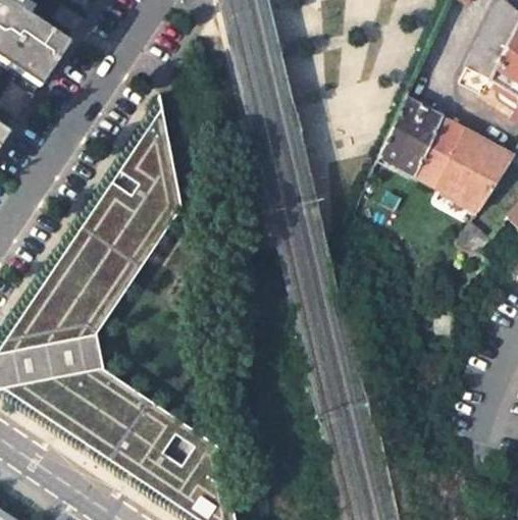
[(0,0),(0,144),(10,130),(0,121),(0,56),(10,63),(26,73),(41,84),(70,40),(39,19),(31,13),(36,6),(27,0),(20,7),(10,0),(0,0)]
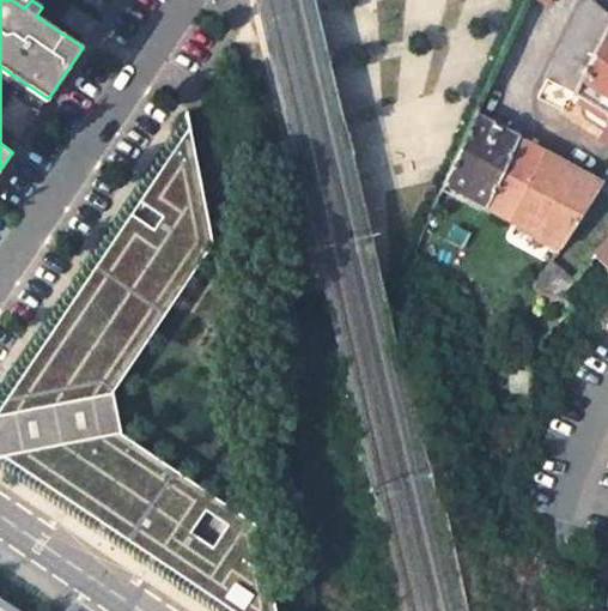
[(571,106),(575,96),(607,29),(607,11),(597,0),(591,0),(543,94),(560,107),(564,101),(571,106)]
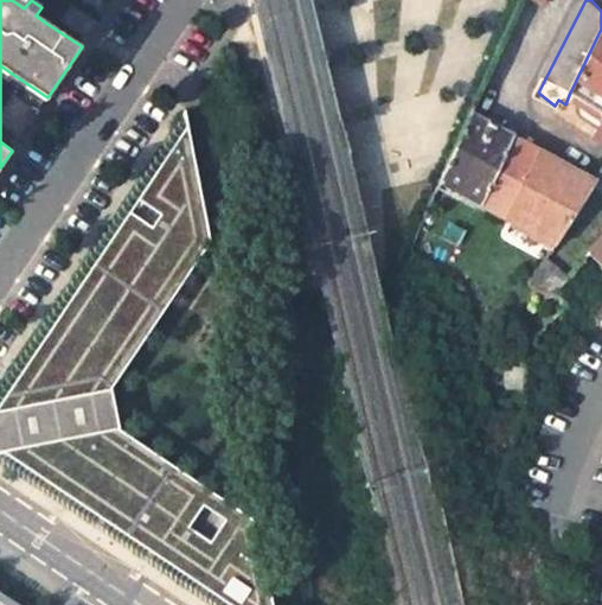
[(91,38),(102,20),(75,2),(64,19),(91,38)]
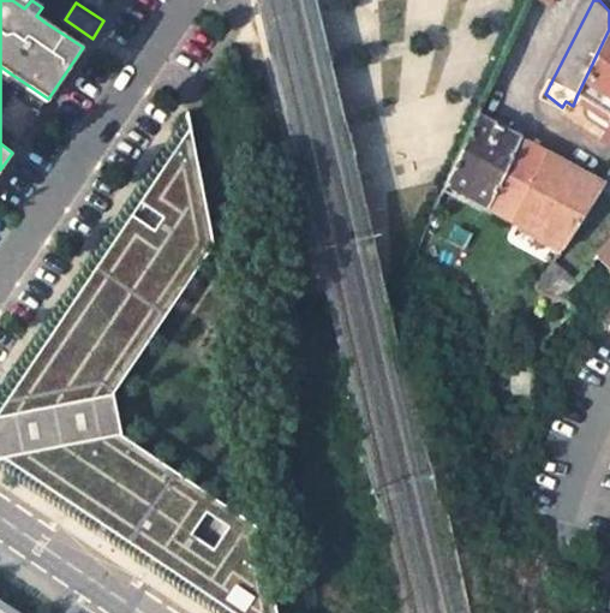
[(609,29),(576,96),(609,117),(609,132),(606,137),(609,138),(609,29)]
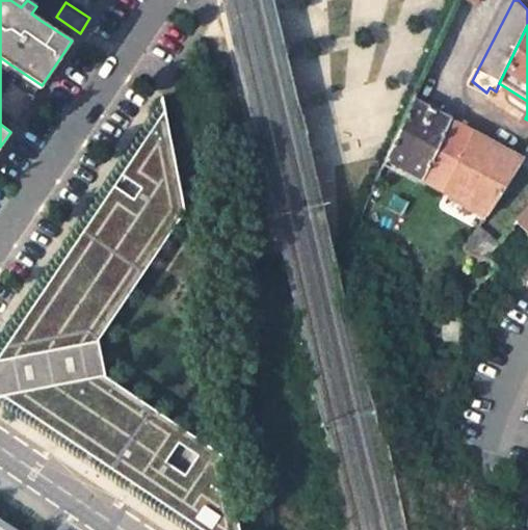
[(31,106),(37,96),(15,80),(0,102),(0,105),(20,118),(29,105),(31,106)]
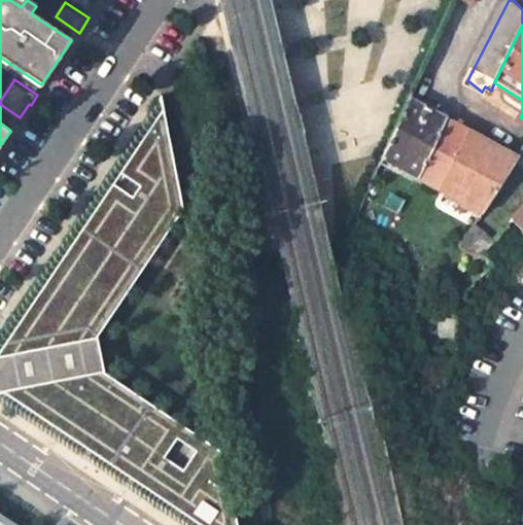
[(444,119),(411,101),(385,161),(417,178),(444,119)]
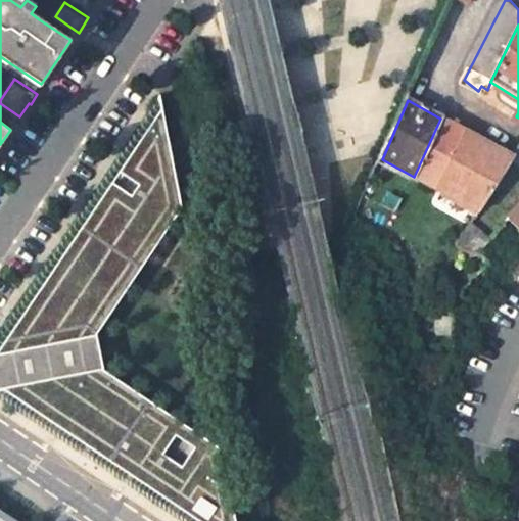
[(6,389),(201,520),(238,520),(236,507),(228,508),(219,460),(170,427),(88,372),(96,371),(88,336),(81,337),(139,251),(174,200),(163,146),(172,145),(164,106),(0,350),(0,351),(5,350),(12,388),(6,389)]
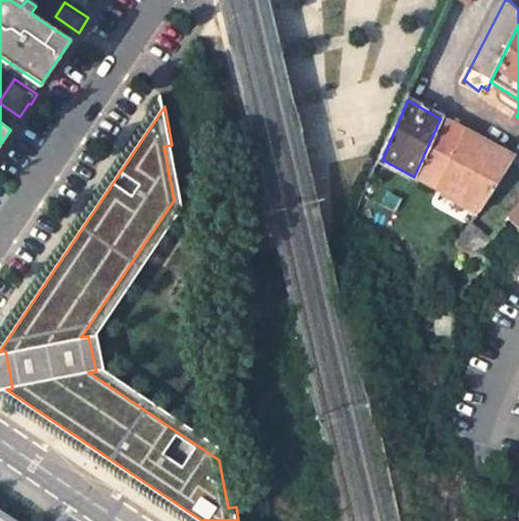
[(515,159),(440,119),(414,177),(480,215),(515,159)]
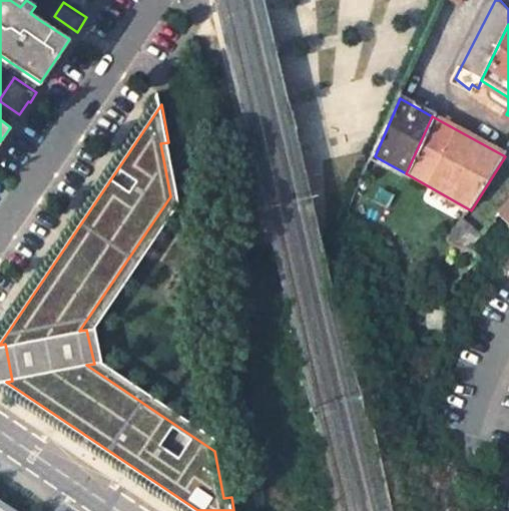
[(168,142),(160,143),(170,196),(178,194),(168,142)]
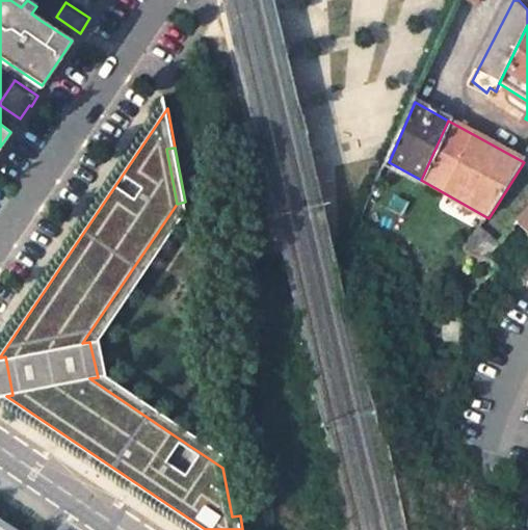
[(470,247),(491,258),(507,238),(485,223),(470,247)]
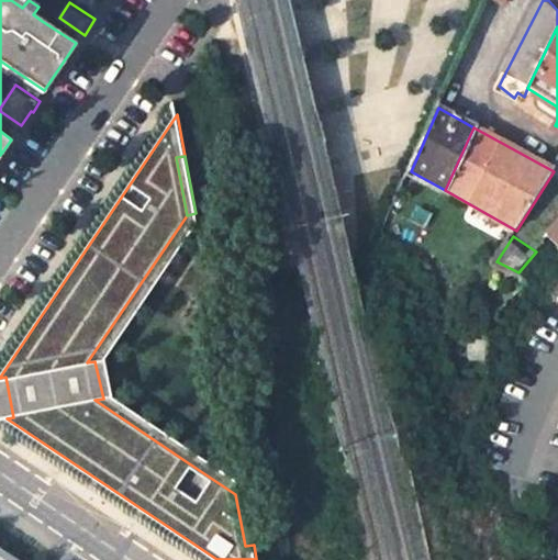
[(160,278),(149,270),(87,362),(95,361),(103,399),(95,400),(182,459),(190,448),(114,396),(113,396),(105,359),(160,278)]
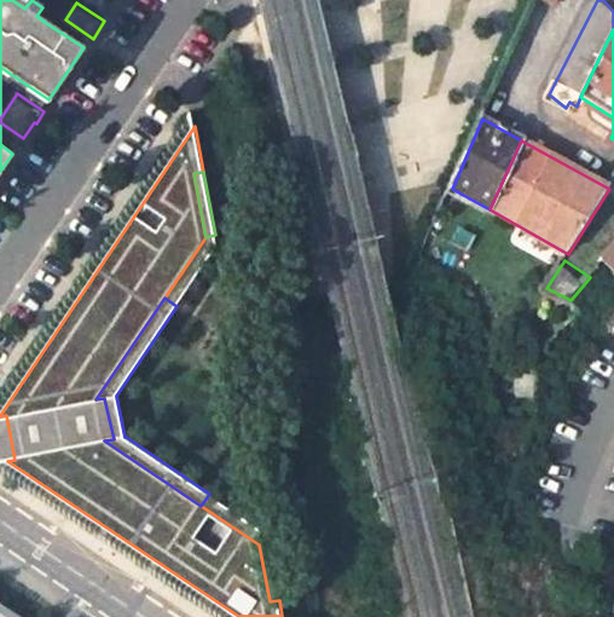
[(0,416),(0,462),(7,461),(15,460),(6,415),(0,416)]
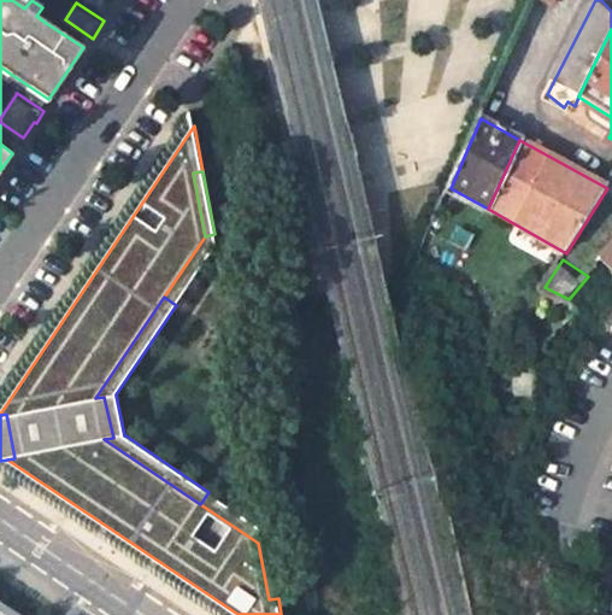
[(266,542),(258,543),(269,599),(278,598),(266,542)]
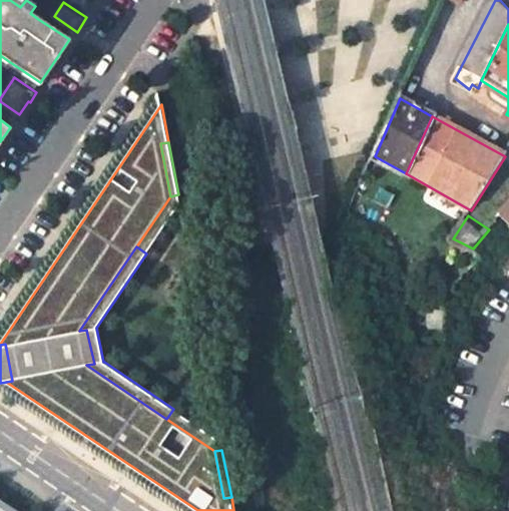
[(20,510),(0,498),(0,510),(20,510)]
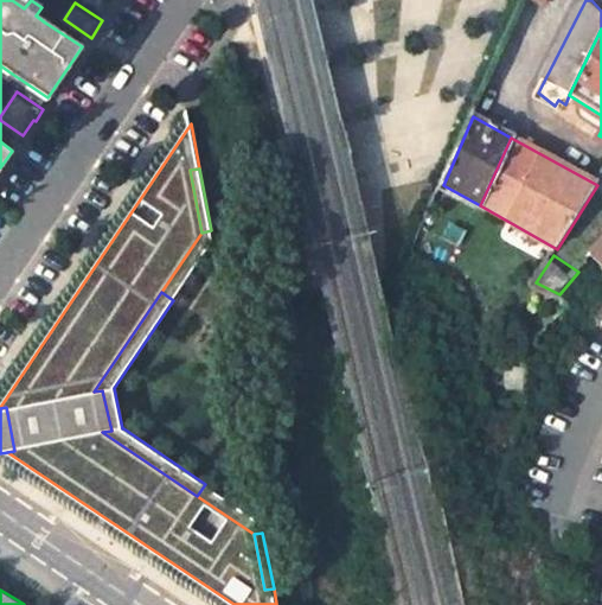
All buildings are outlined.
